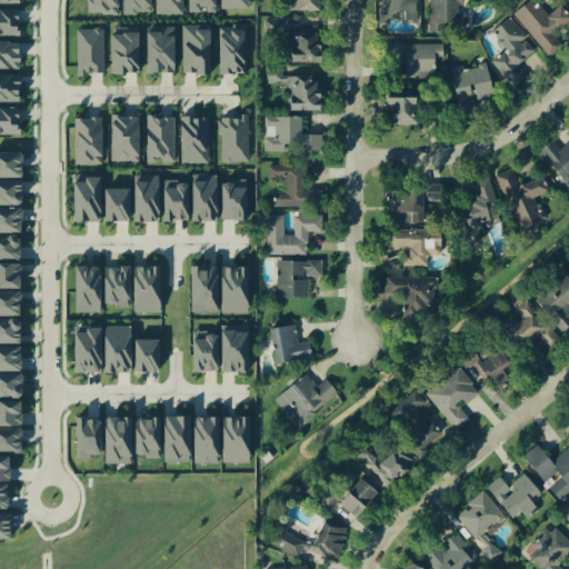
[(117,13),(117,0),(86,0),(87,13),(117,13)]
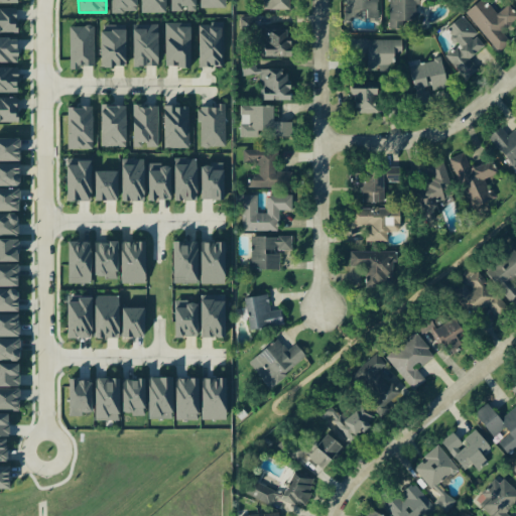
[(135,12),(135,0),(110,0),(111,12),(135,12)]
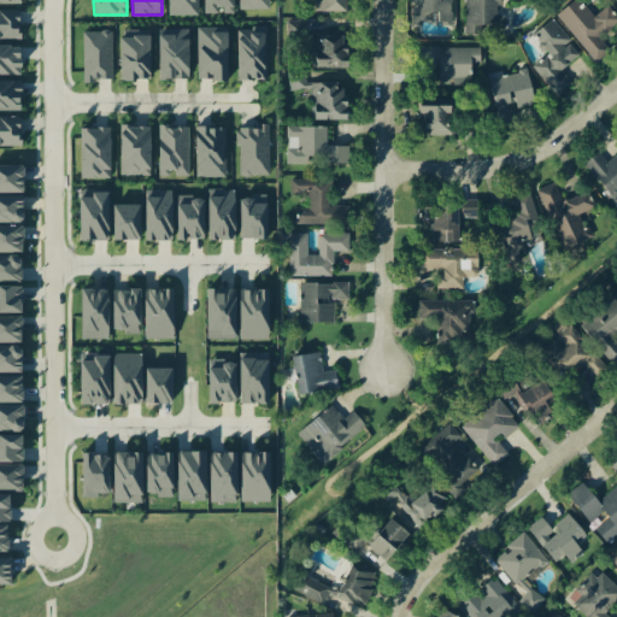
[(166,0),(168,15),(198,15),(197,0),(166,0)]
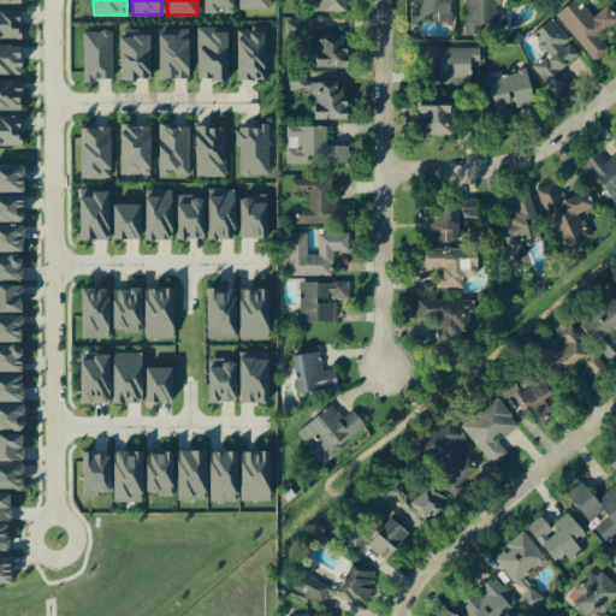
[(232,13),(231,0),(202,0),(202,13),(232,13)]
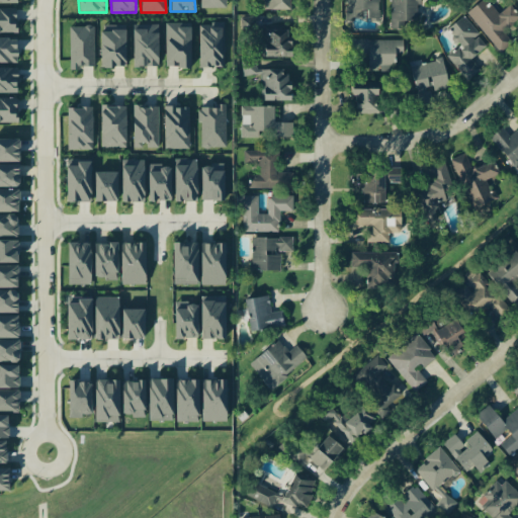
[(225,8),(225,0),(198,0),(199,7),(225,8)]
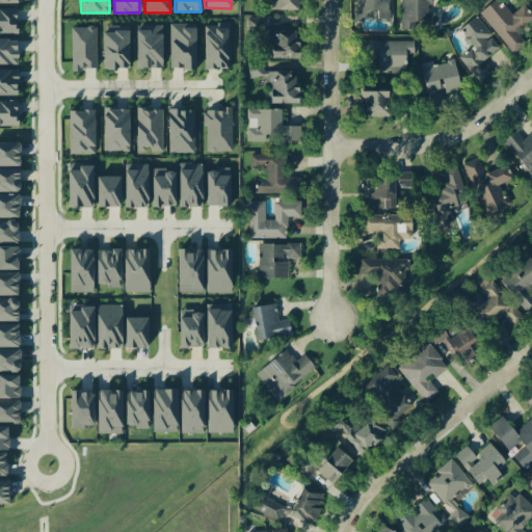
[(297,9),(297,0),(269,0),(270,9),(297,9)]
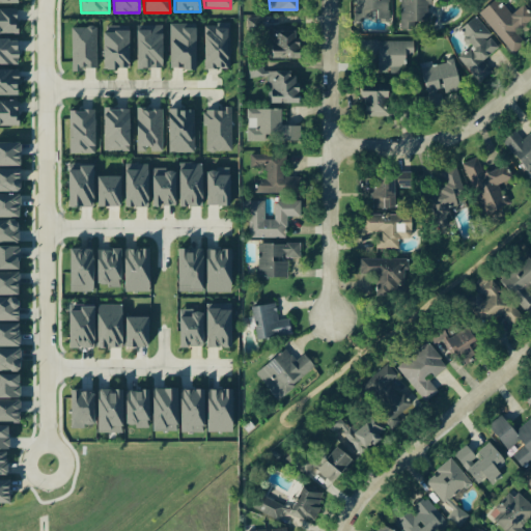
[(353,0),(353,21),(362,21),(362,19),(388,19),(388,0),(353,0)]
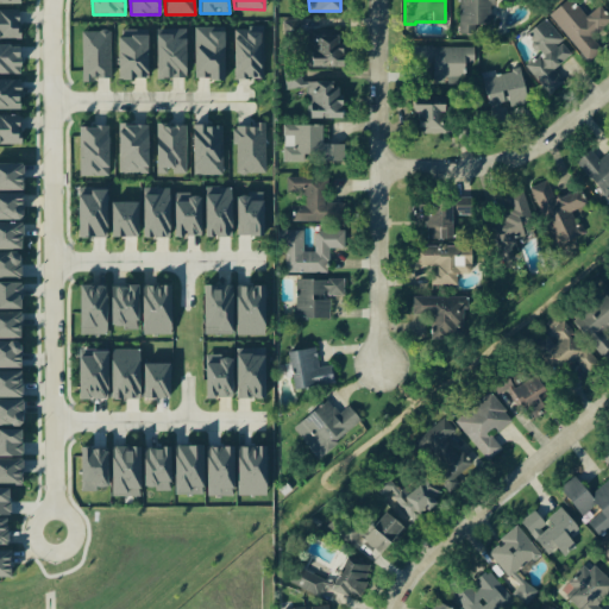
[(489,4),(494,4),(493,0),(458,0),(459,31),(489,31),(489,4)]
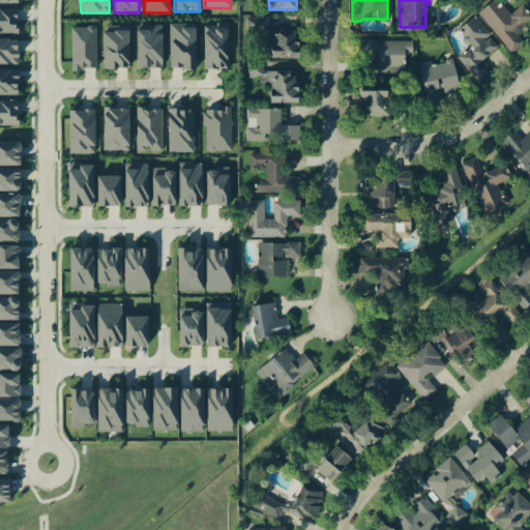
[(491,0),(477,12),(510,54),(523,43),(513,32),(529,18),(529,16),(521,4),(508,15),(496,0),(491,0)]
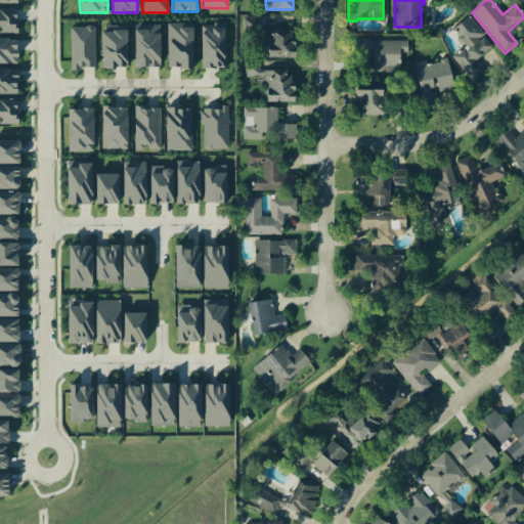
[(0,7),(0,32),(15,33),(15,7),(0,7)]
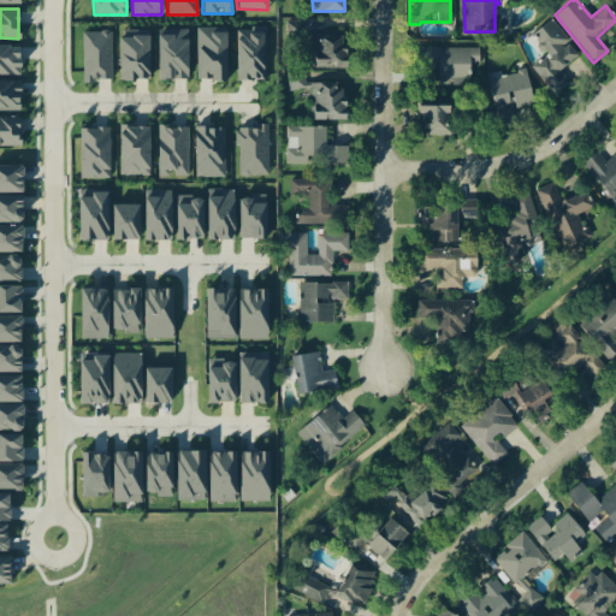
[(529,66),(555,95),(569,83),(560,70),(579,54),(550,18),(529,35),(545,53),(529,66)]
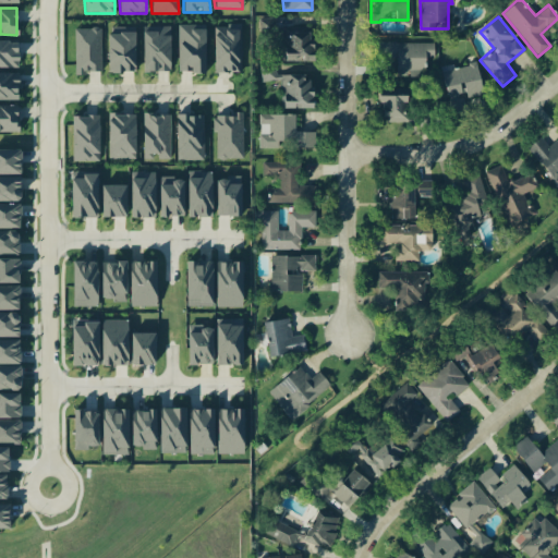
[(274,31),(274,17),(258,19),(259,32),(274,31)]
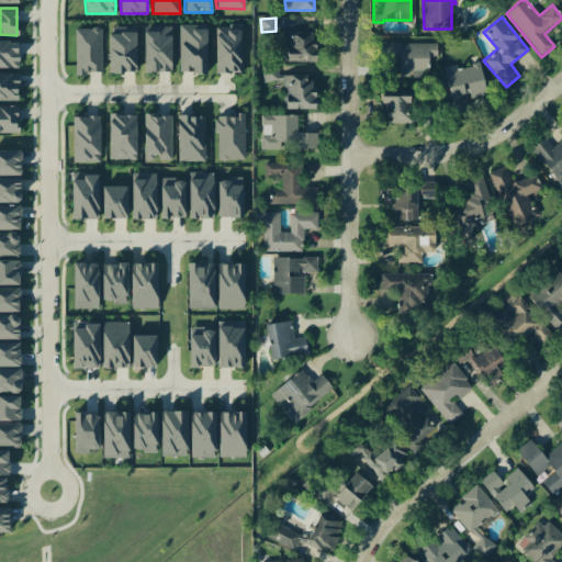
[(205,24),(179,24),(180,71),(192,71),(192,75),(206,74),(205,24)]
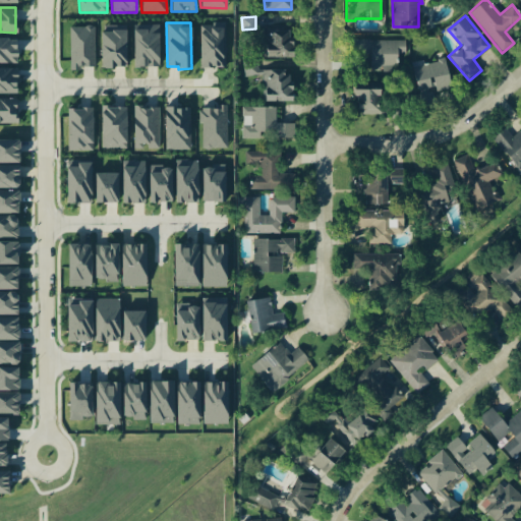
[(225,67),(224,22),(198,23),(199,67),(225,67)]
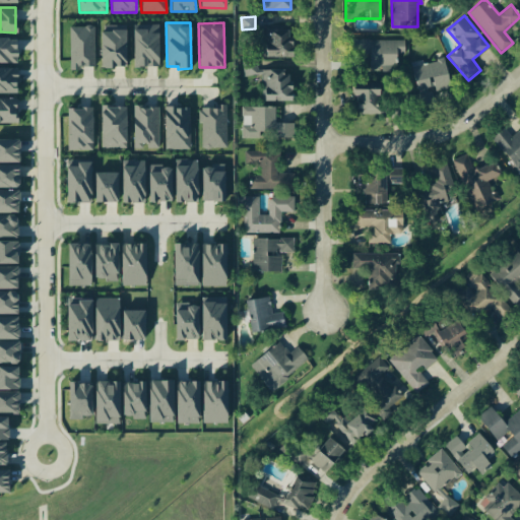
[(157,67),(158,23),(133,23),(132,66),(157,67)]
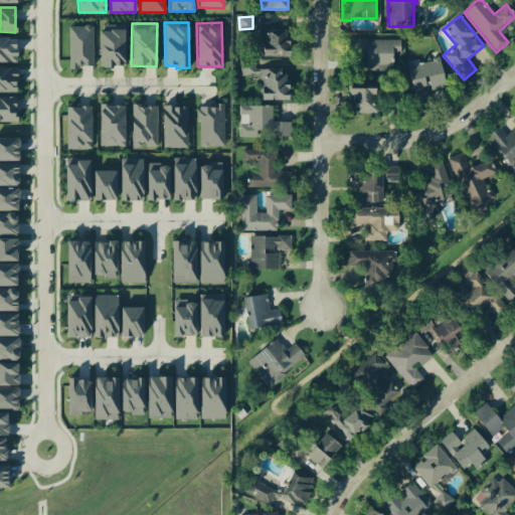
[(286,24),(258,25),(259,56),(287,55),(286,24)]
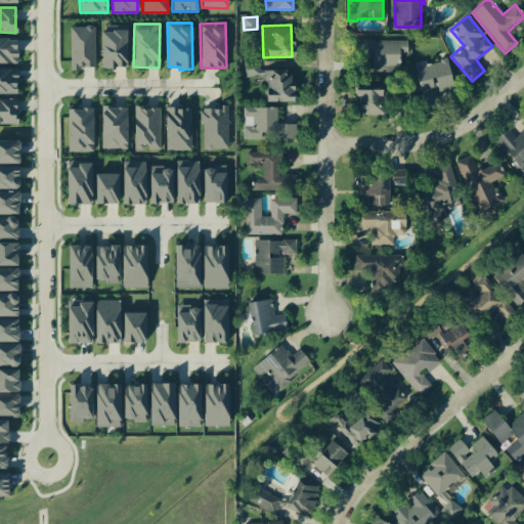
[(94,26),(69,26),(70,68),(94,68),(94,26)]
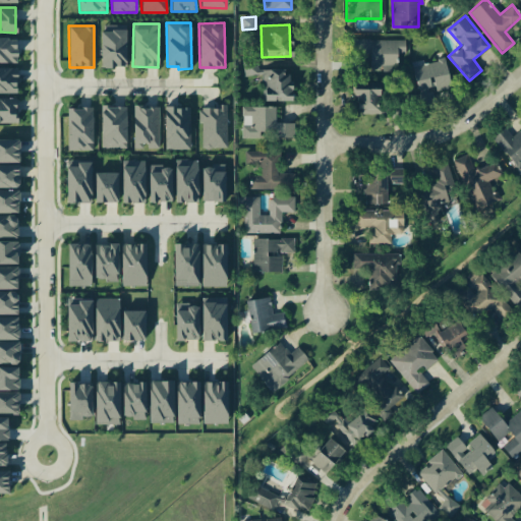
[(125,67),(125,25),(101,25),(101,67),(125,67)]
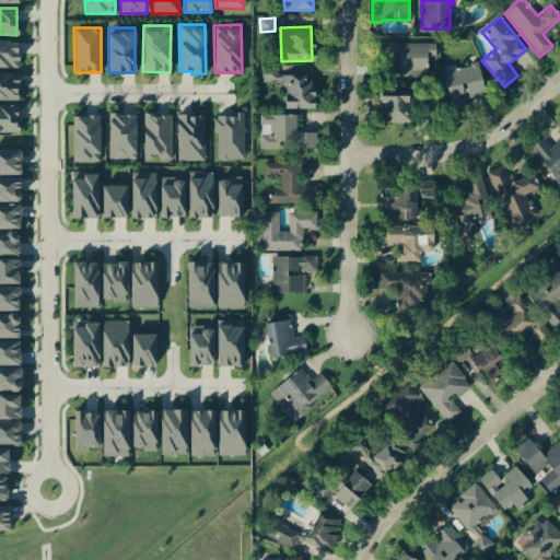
[(0,41),(0,67),(18,67),(16,41),(0,41)]
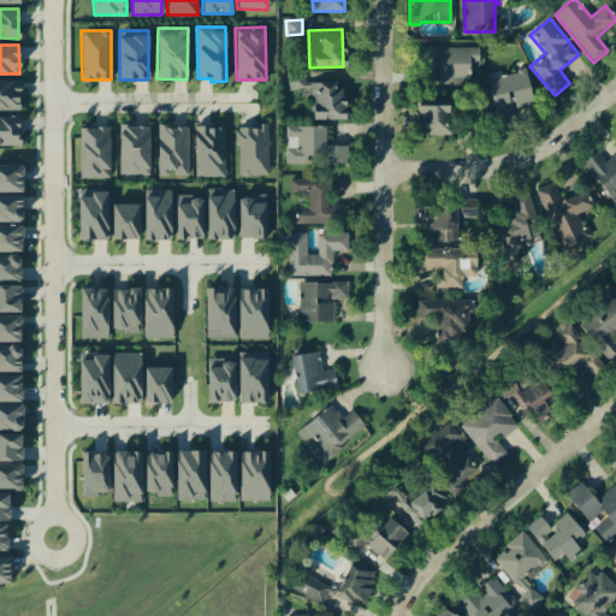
[(478,46),(415,47),(415,65),(437,64),(437,82),(478,82),(478,46)]
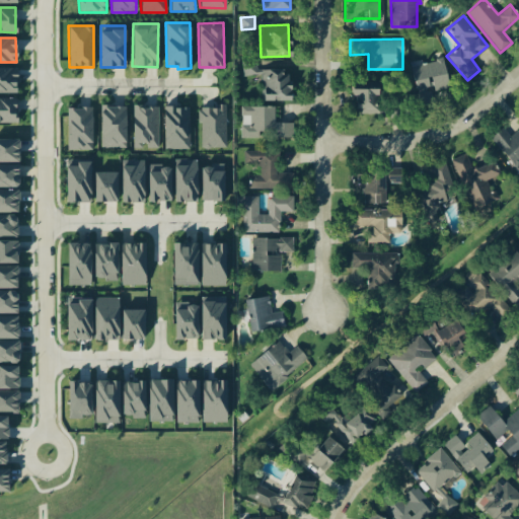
[(449,89),(443,57),(411,64),(419,104),(430,102),(429,92),(449,89)]
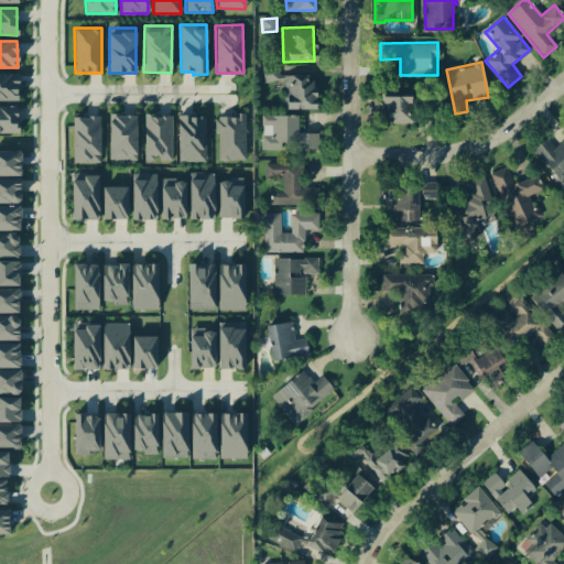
[(263,82),(280,82),(279,66),(263,67),(263,82)]
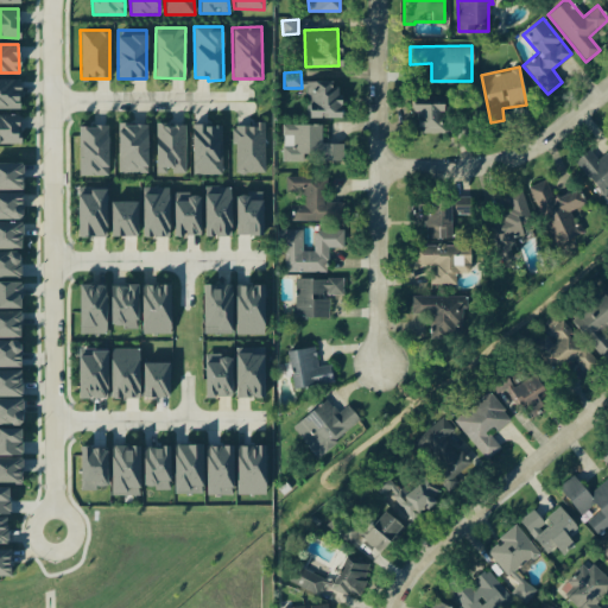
[(0,108),(19,108),(19,78),(0,78),(0,108)]
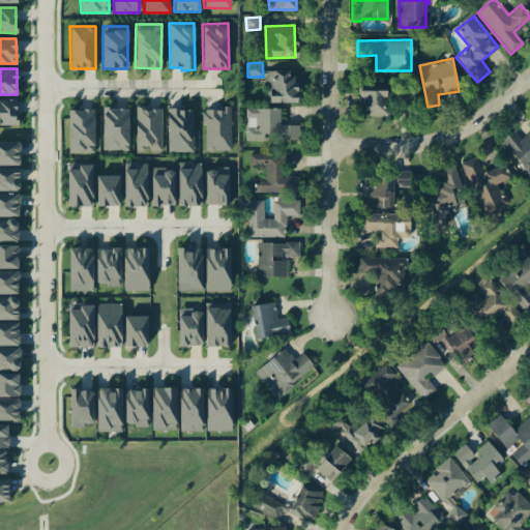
[(267,102),(295,102),(294,70),(266,71),(267,102)]
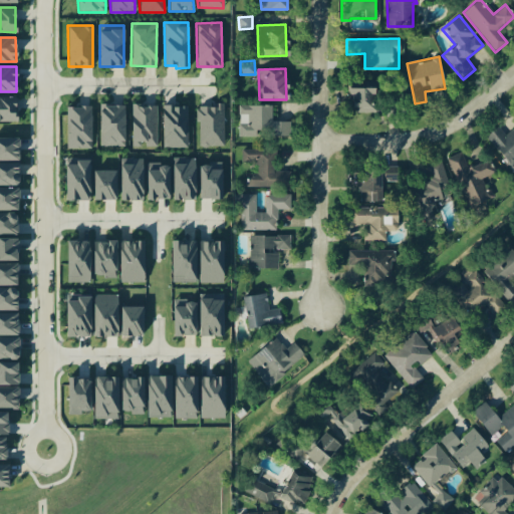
[(376,112),(376,81),(347,81),(347,94),(352,94),(352,112),(376,112)]
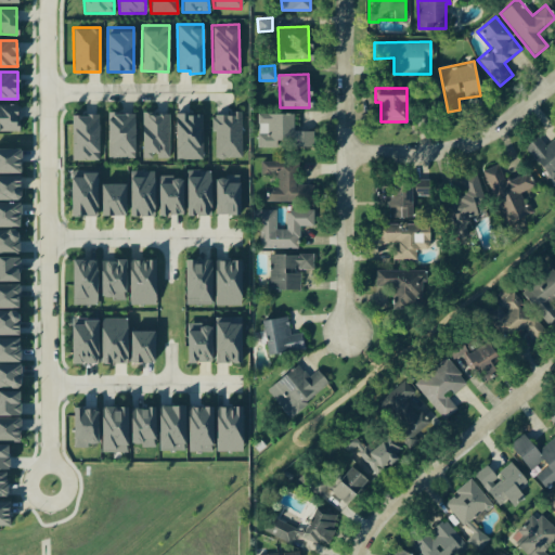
[(0,130),(17,130),(17,104),(0,104),(0,130)]
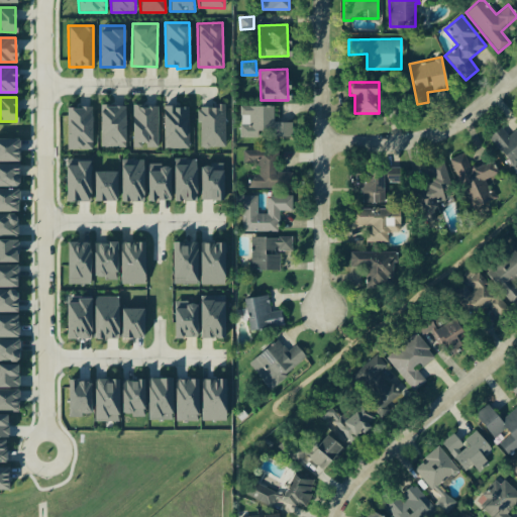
[(224,104),(213,104),(213,107),(199,107),(198,146),(224,146),(224,104)]
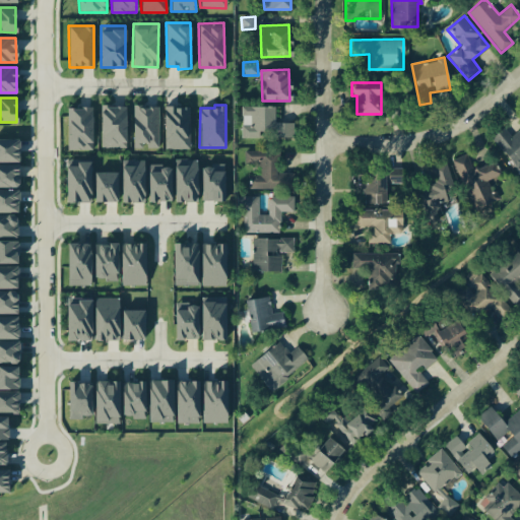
[(125,106),(100,106),(101,147),(126,147),(125,106)]
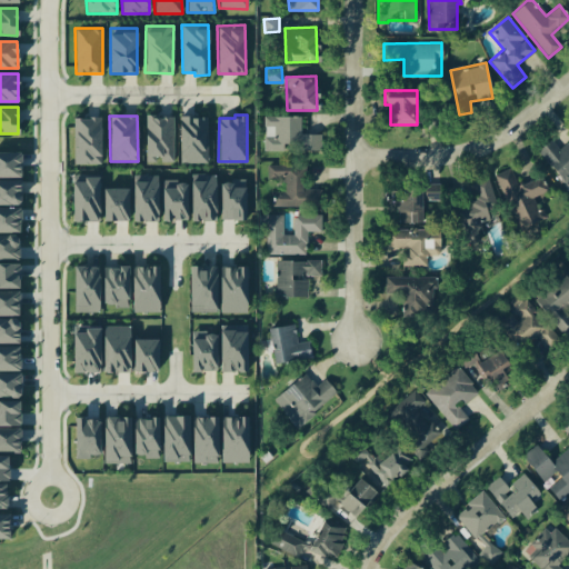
[(146,162),(158,161),(158,162),(173,161),(172,116),(146,116),(146,162)]
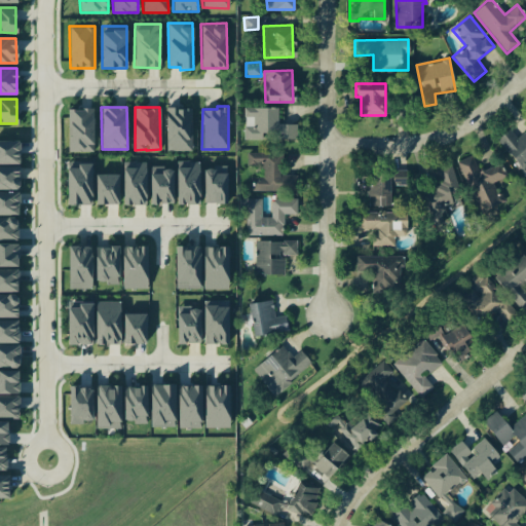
[(166,151),(191,150),(191,107),(165,108),(166,151)]
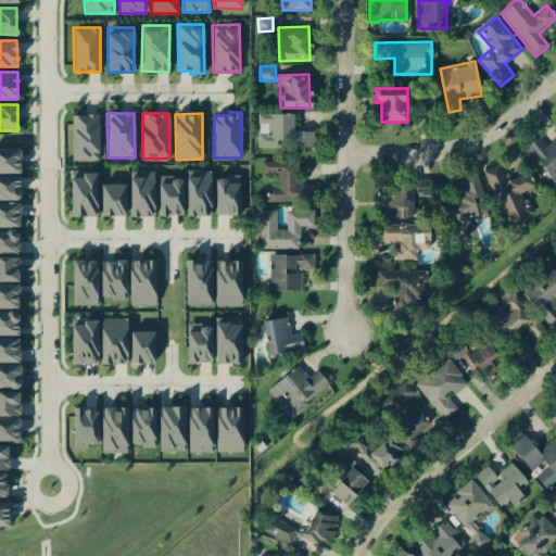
[(258,148),(313,147),(313,130),(293,131),(293,113),(257,114),(258,148)]
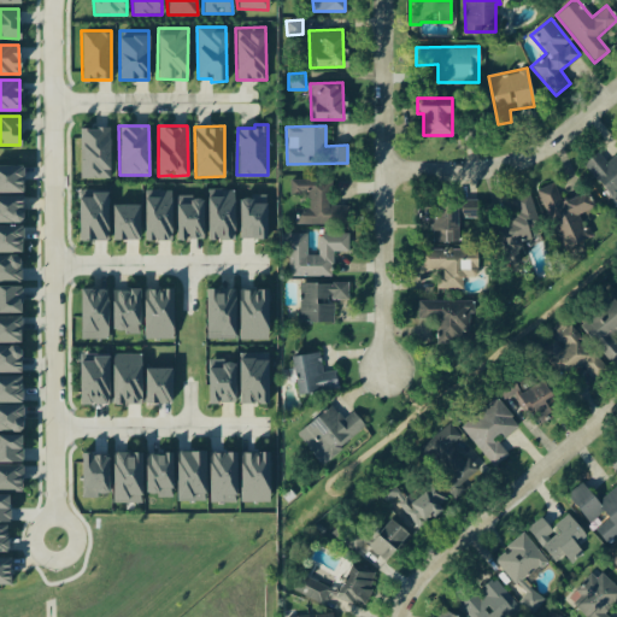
[(110,177),(109,127),(78,128),(80,178),(110,177)]
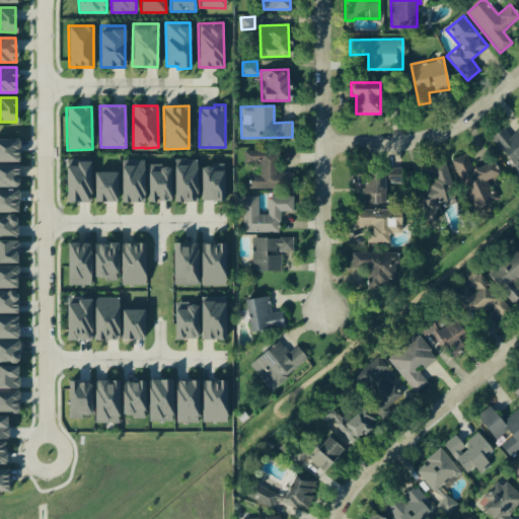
[(489,138),(515,166),(518,162),(518,127),(510,136),(502,127),(489,138)]
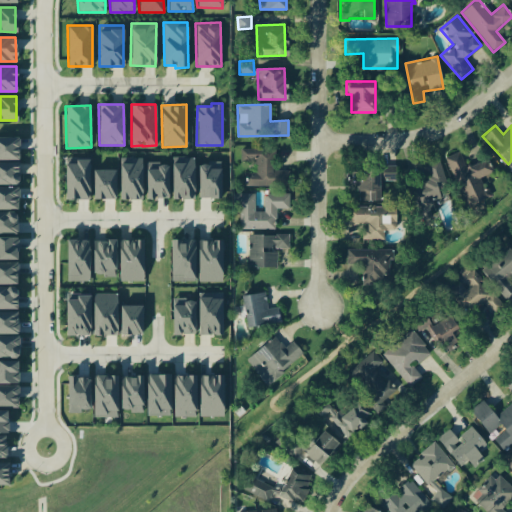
[(0,159),(18,160),(18,137),(0,137),(0,159)]
